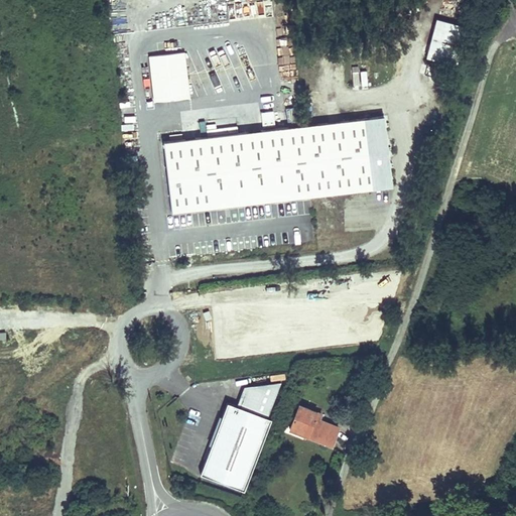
[(249,4),(237,5),(238,17),(249,16),(249,4)]
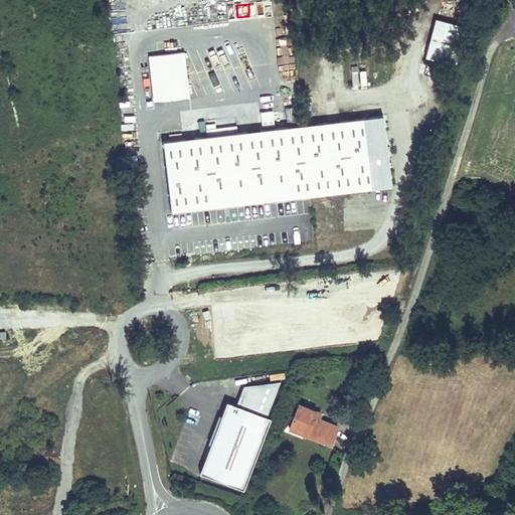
[(436,19),(425,56),(455,64),(465,27),(436,19)]
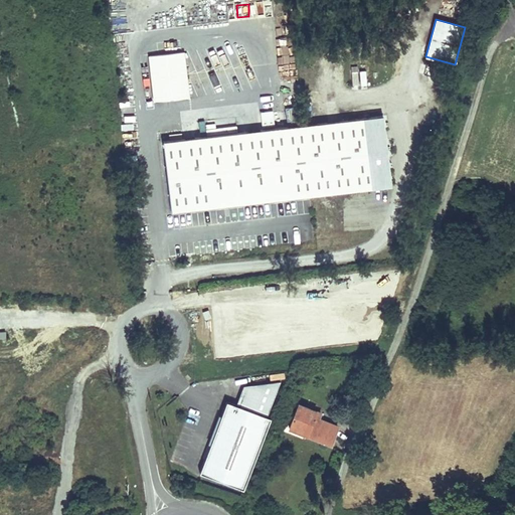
[(184,51),(149,55),(154,102),(189,98),(184,51)]
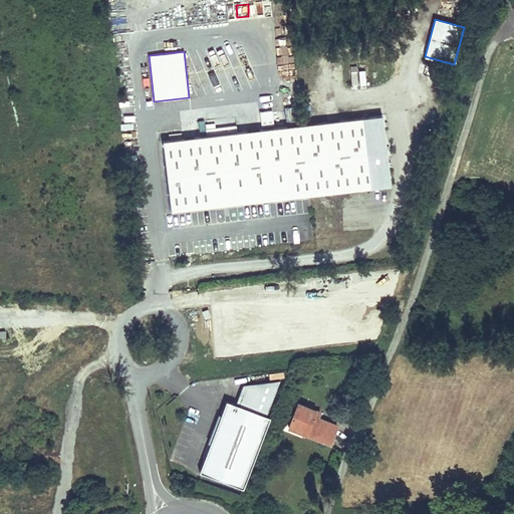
[(351,86),(366,85),(364,65),(349,66),(351,86)]
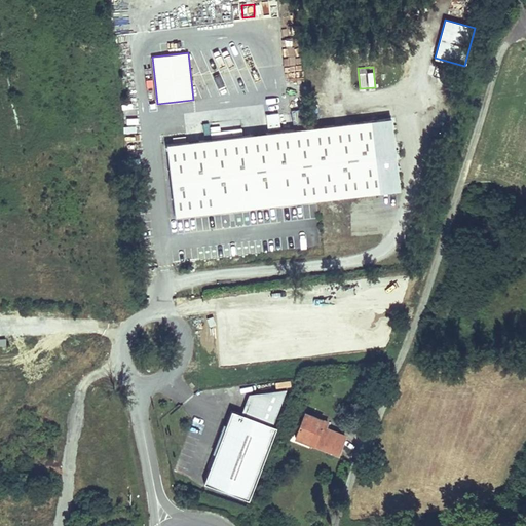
[(210,100),(193,102),(194,114),(211,113),(210,100)]
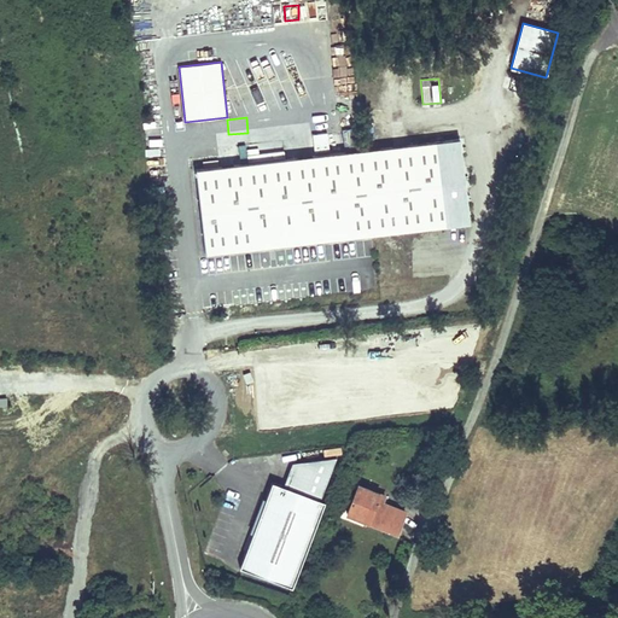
[(310,135),(313,153),(330,151),(327,133),(310,135)]
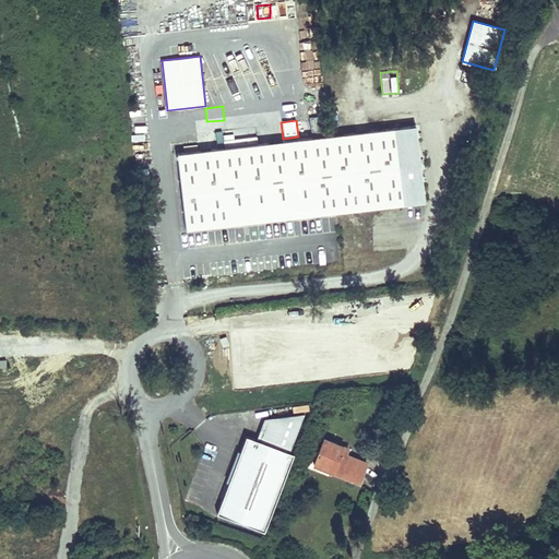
[(177,153),(186,229),(425,202),(416,126),(177,153)]
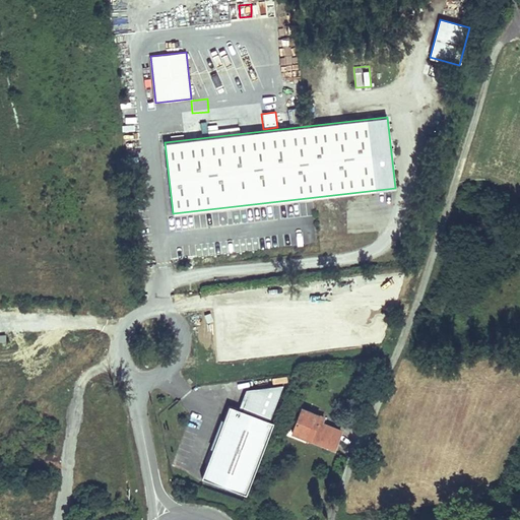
[(124,144),(133,145),(134,134),(125,134),(124,144)]
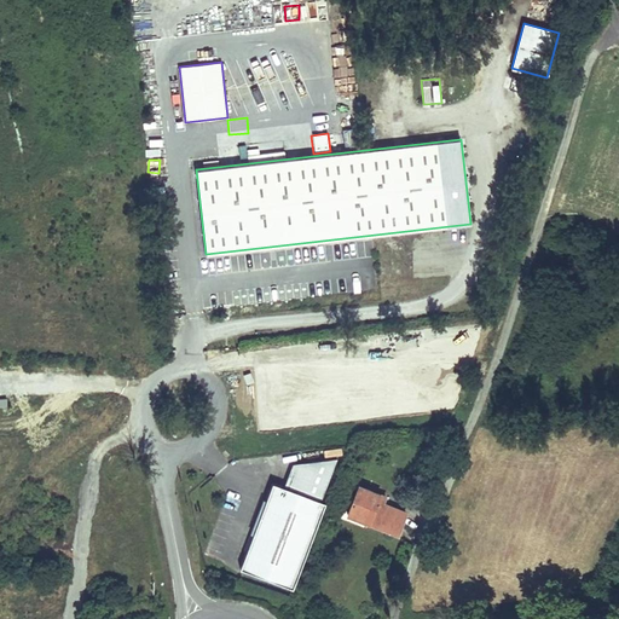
[(328,498),(276,478),(242,563),(294,584),(328,498)]
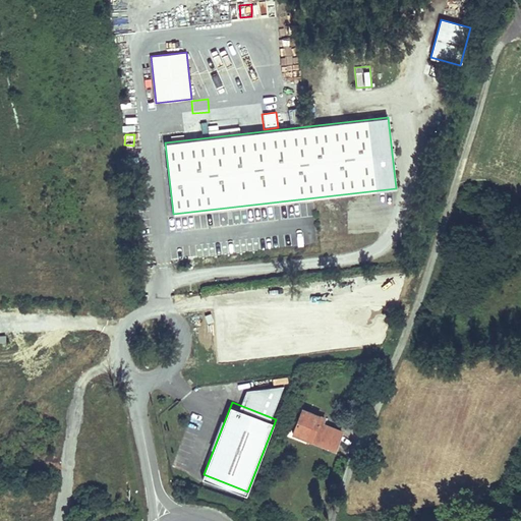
[(301,409),(294,429),(311,437),(309,440),(335,450),(342,431),(322,424),(317,422),(320,416),(301,409)]
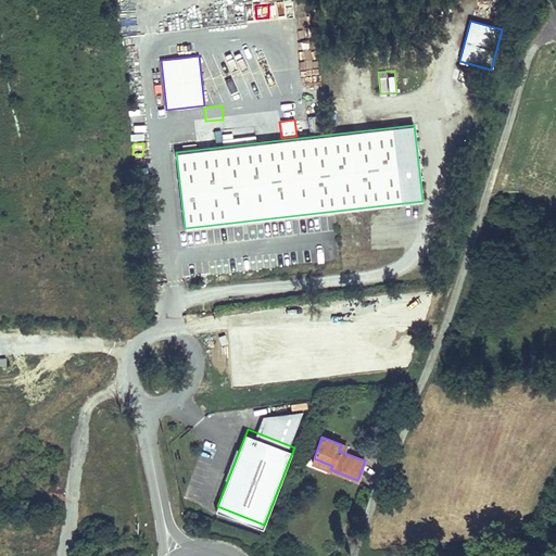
[(314,458),(312,462),(330,469),(332,466),(314,458)]
